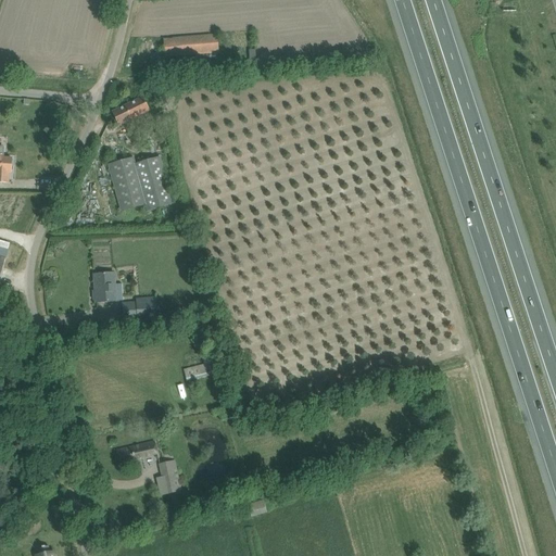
[(174,39),(163,39),(165,57),(176,57),(194,54),(194,60),(219,58),(219,53),(218,52),(217,36),(174,39)]
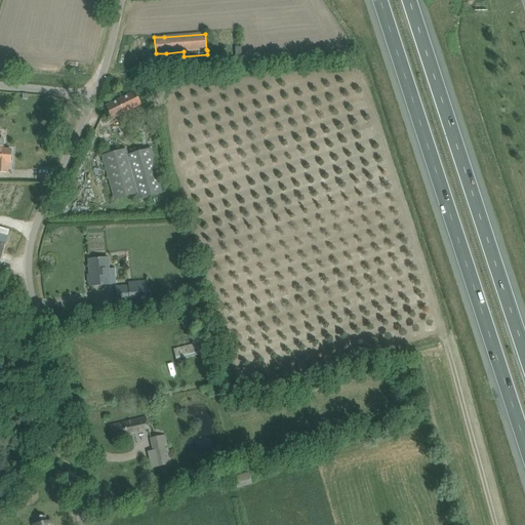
[(217,58),(228,57),(228,49),(216,49),(217,58)]
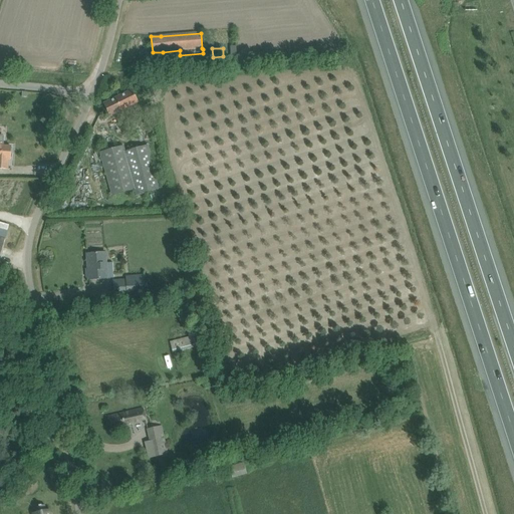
[(109,115),(138,102),(132,91),(104,104),(109,115)]
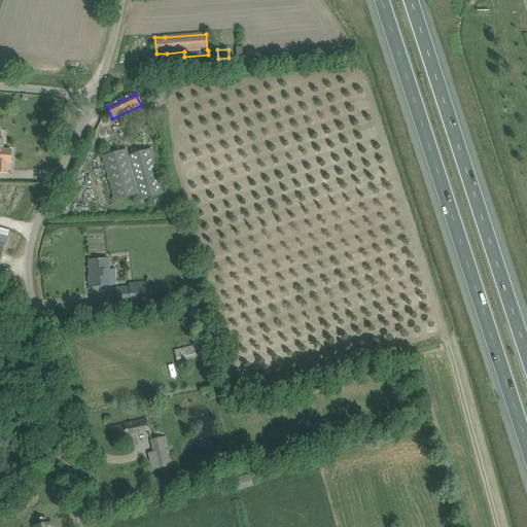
[(0,172),(8,173),(8,164),(10,165),(10,164),(12,162),(12,159),(10,156),(11,150),(3,150),(3,140),(0,139),(0,172)]
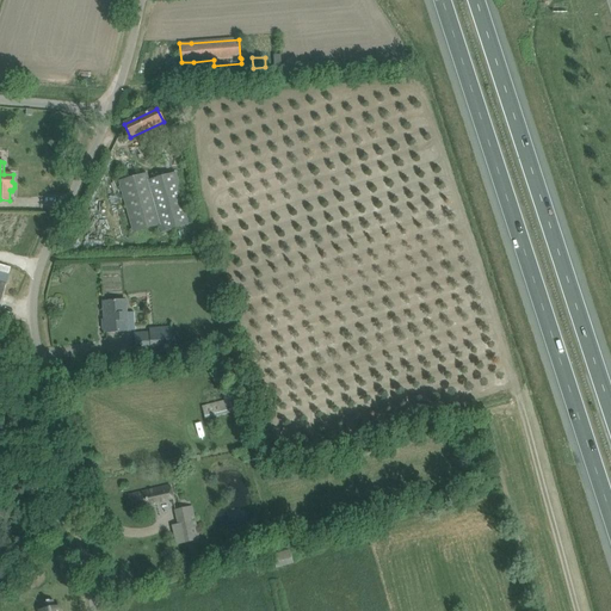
[(134,233),(144,229),(160,226),(162,232),(190,224),(176,173),(148,181),(147,174),(119,181),(134,233)]
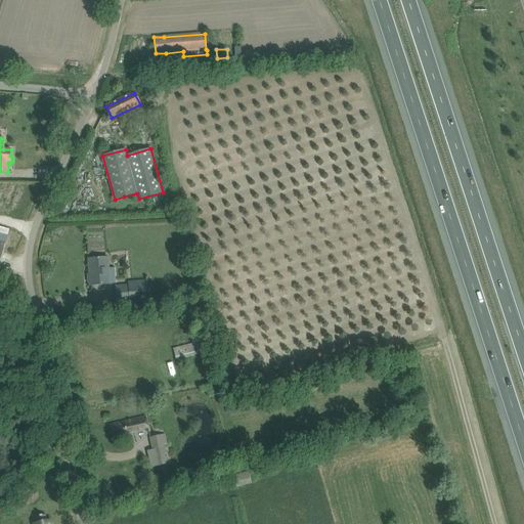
[(0,260),(9,229),(0,226),(0,260)]
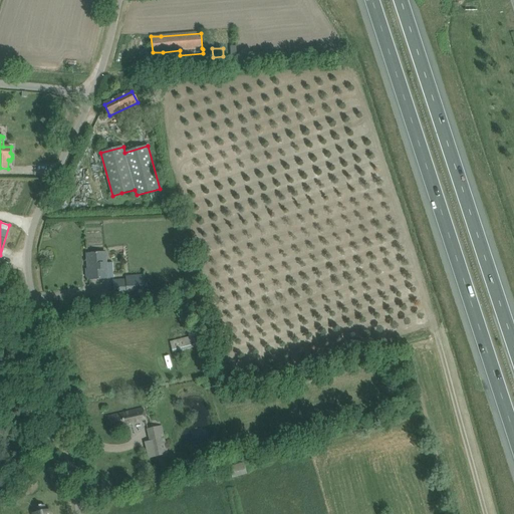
[(87,269),(85,269),(86,278),(88,278),(88,280),(98,279),(107,278),(107,273),(106,263),(105,252),(96,253),(86,254),(87,269)]
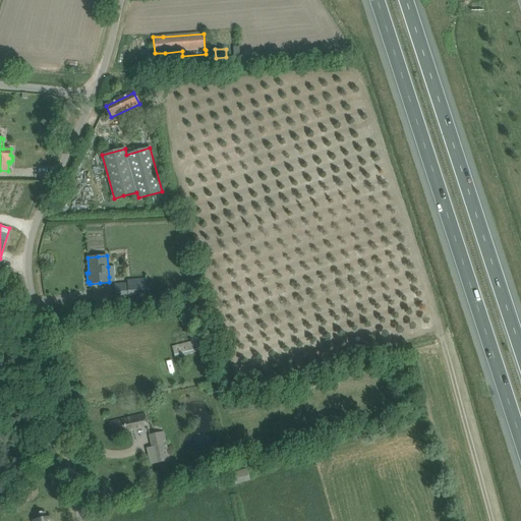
[(147,288),(147,282),(147,279),(127,280),(127,283),(114,284),(115,300),(128,299),(129,302),(148,301),(147,288)]
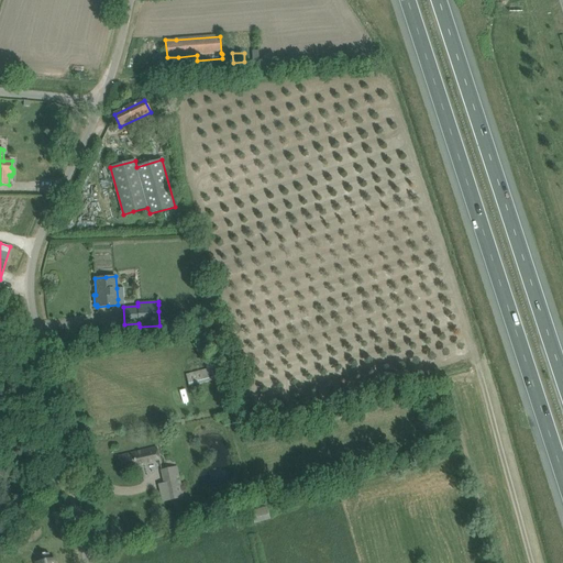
[(218,366),(186,375),(189,387),(221,378),(218,366)]
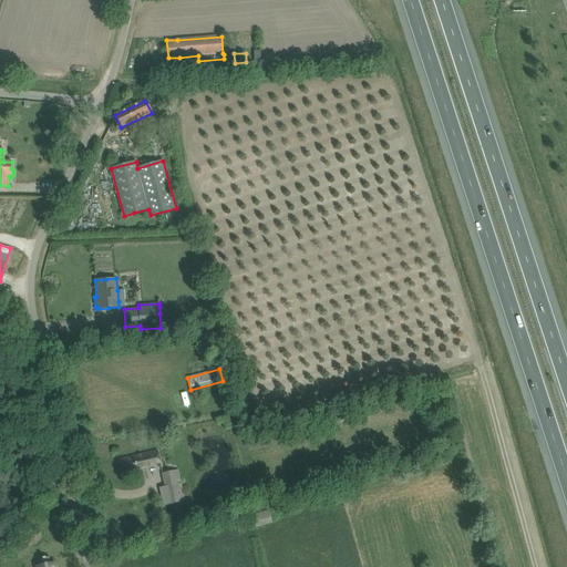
[(122,472),(132,470),(161,463),(157,451),(119,460),(122,472)]
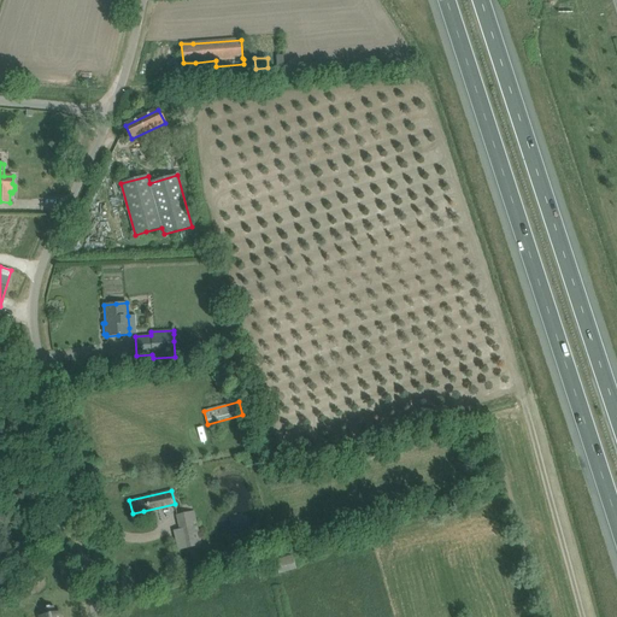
[(193,511),(174,516),(177,530),(182,529),(187,548),(201,545),(197,527),(193,511)]
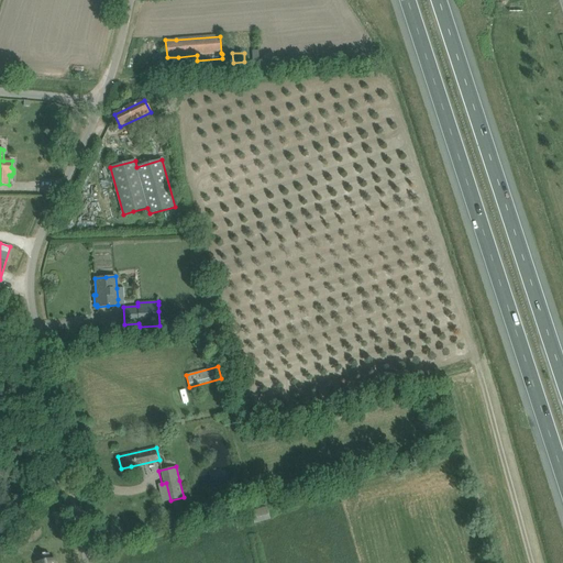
[(251,510),(252,515),(255,523),(271,519),(266,506),(251,510)]
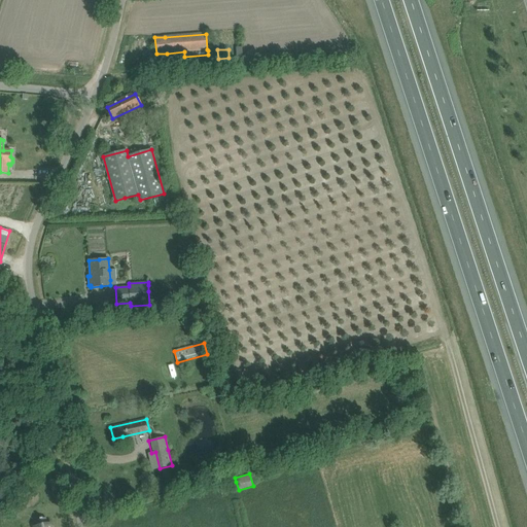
[(168,488),(176,485),(174,479),(167,482),(168,488)]
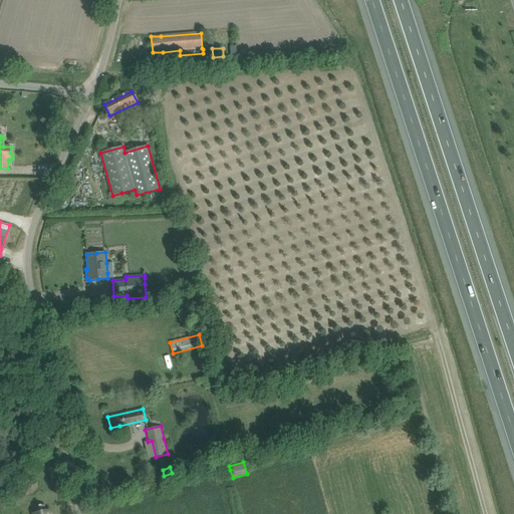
[(50,513),(49,511),(46,512),(44,505),(41,506),(41,505),(38,506),(35,507),(37,513),(35,513),(50,513)]
